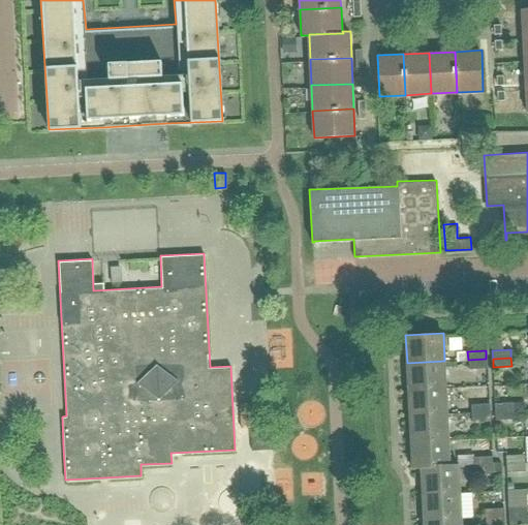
[(487,367),(486,359),(468,360),(468,368),(487,367)]
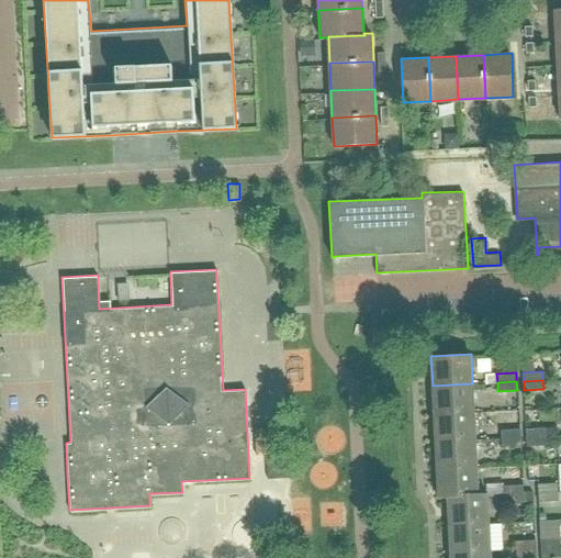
[(472,383),(433,386),(434,413),(473,411),(472,383)]
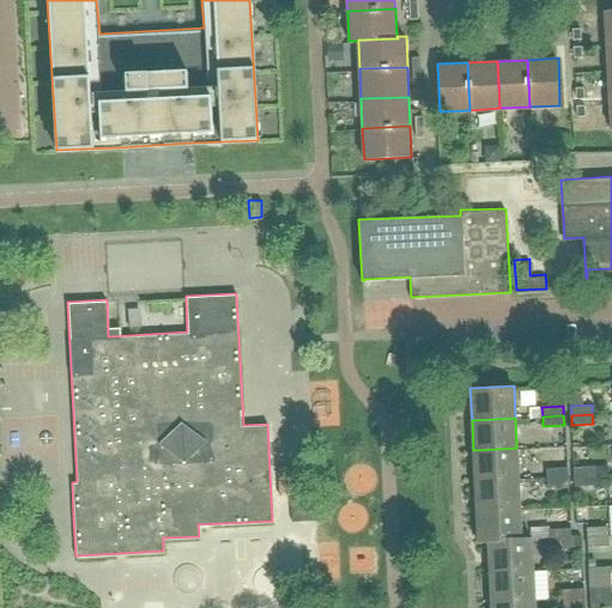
[(516,448),(473,450),(474,480),(519,478),(516,448)]
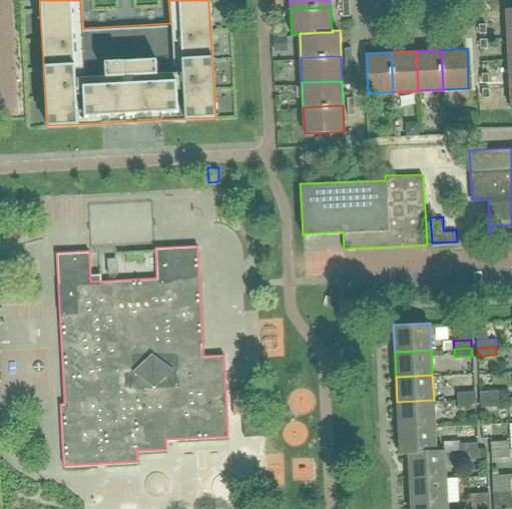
[(263,410),(262,387),(240,388),(243,435),(264,434),(263,410)]
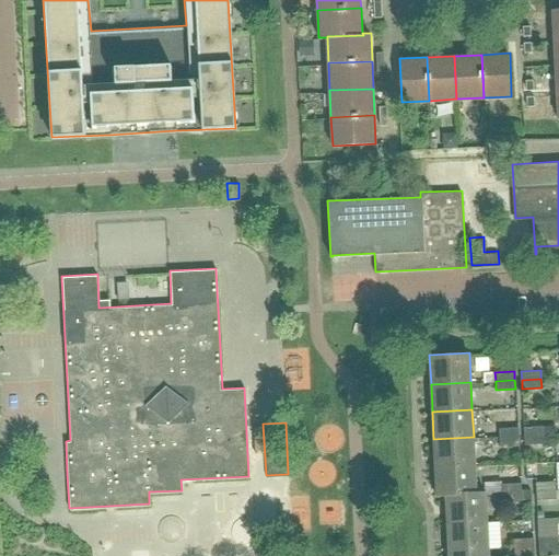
[(523,426),(524,435),(544,433),(543,425),(523,426)]
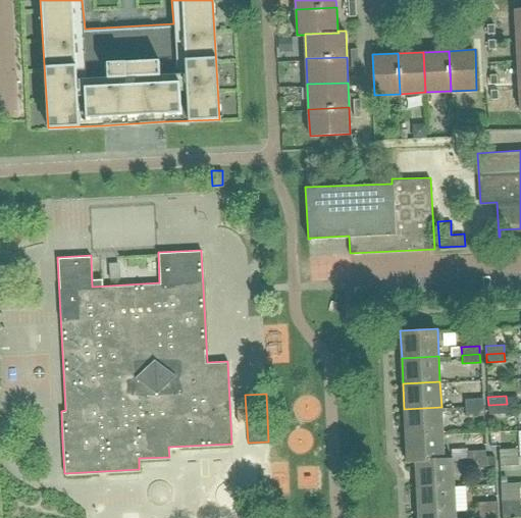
[(482,405),(482,397),(463,398),(464,406),(482,405)]
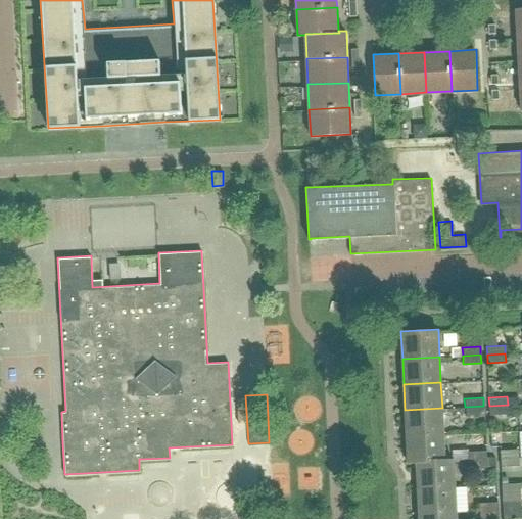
[(508,405),(489,406),(489,414),(508,413),(508,405)]
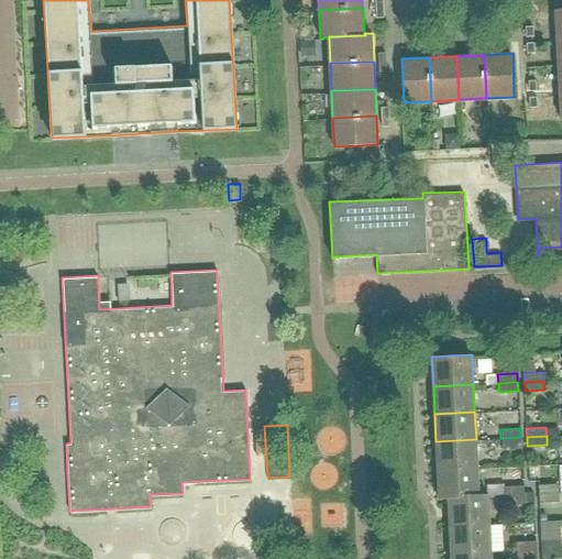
[(520,446),(520,437),(500,438),(500,447),(520,446)]
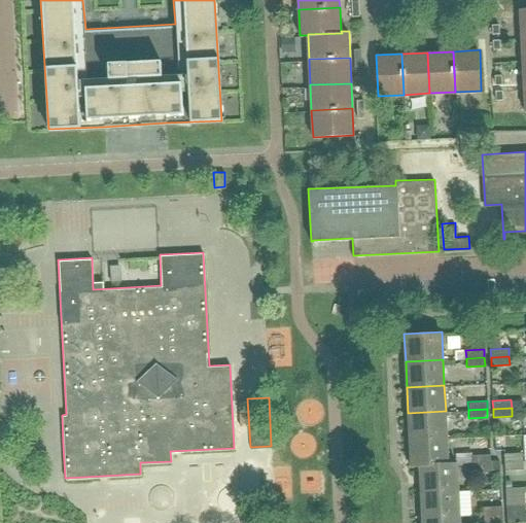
[(446,411),(408,413),(409,439),(447,437),(446,411)]
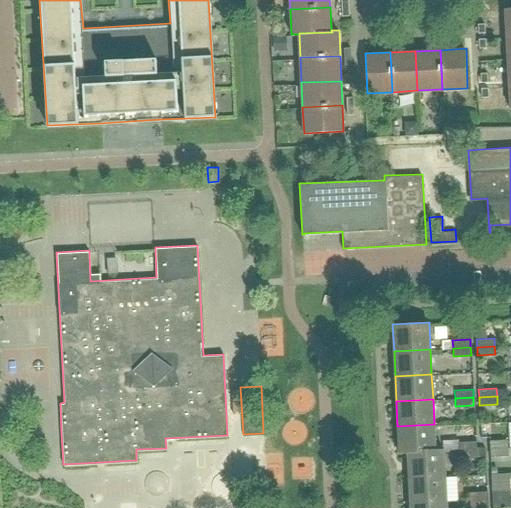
[(434,424),(397,426),(399,452),(407,452),(407,451),(435,450),(435,449),(434,424)]
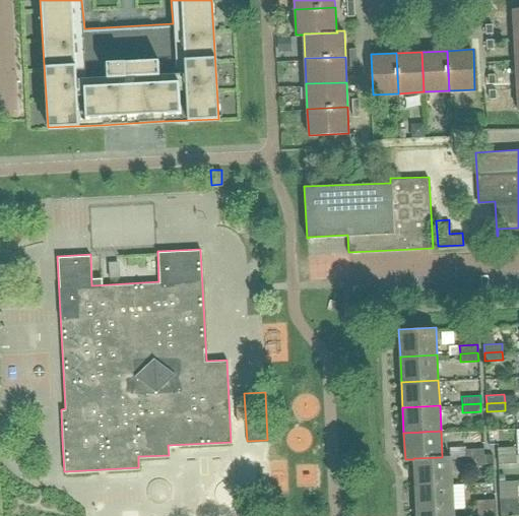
[(497,446),(498,454),(516,453),(515,445),(497,446)]
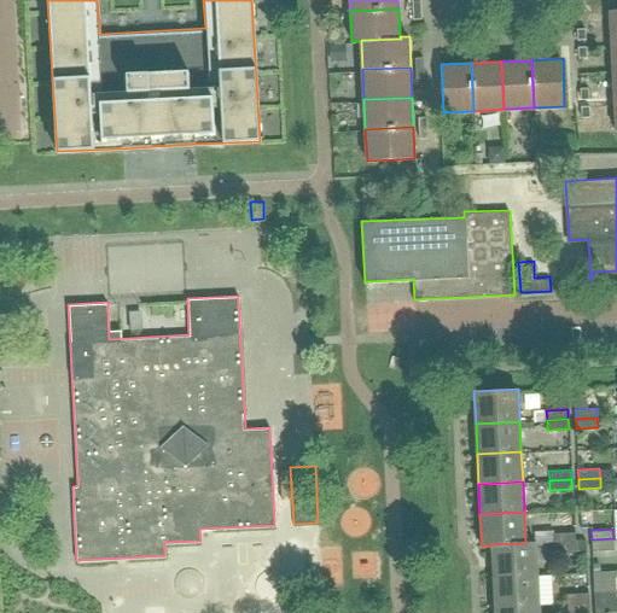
[(553,531),(554,541),(575,539),(575,537),(575,530),(553,531)]
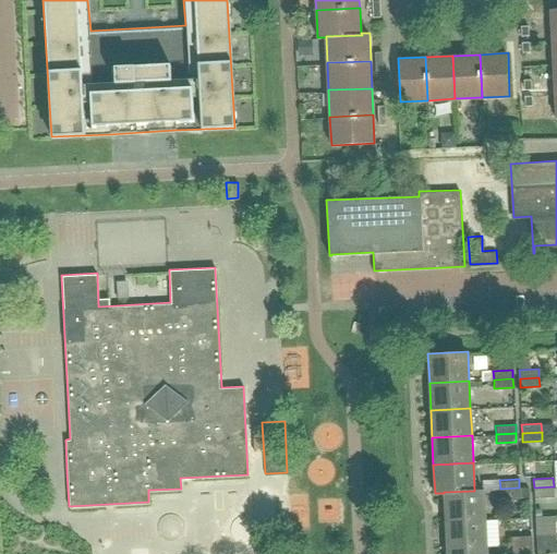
[(519,488),(500,489),(500,496),(529,495),(528,485),(519,485),(519,488)]
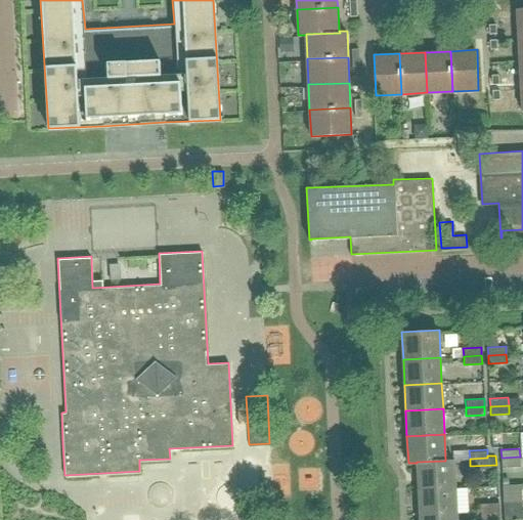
[(520,457),(502,458),(502,466),(520,465),(520,457)]
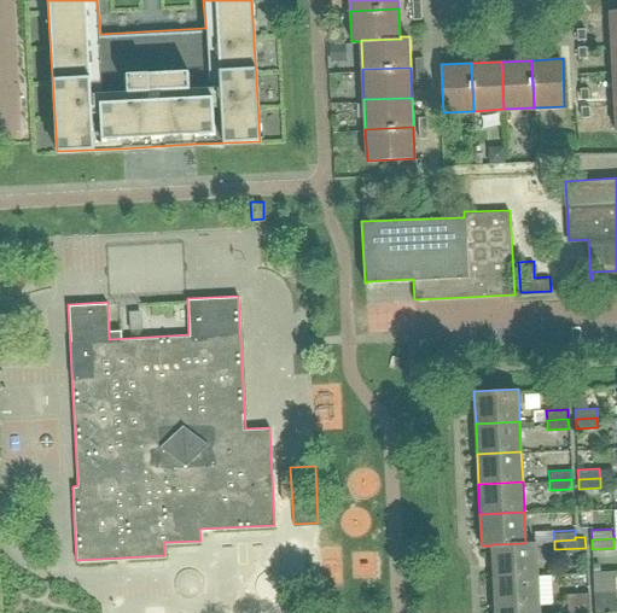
[(492,544),(492,546),(493,576),(537,573),(536,542),(525,542),(525,543),(492,544)]
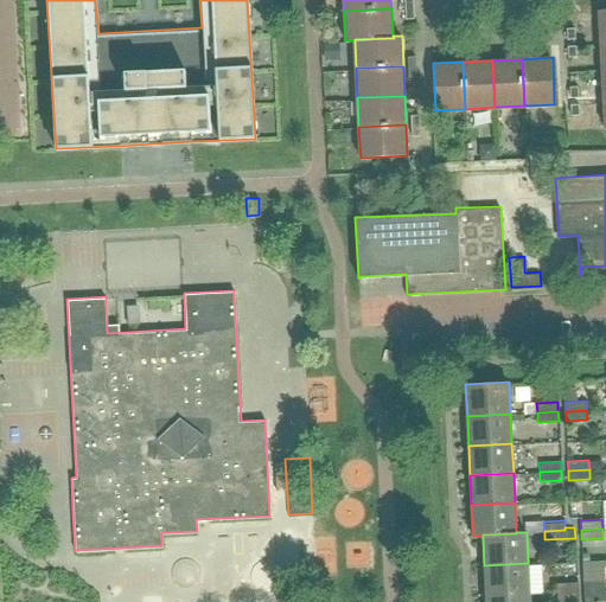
[(528,563),(484,565),(486,595),(529,593),(528,563)]
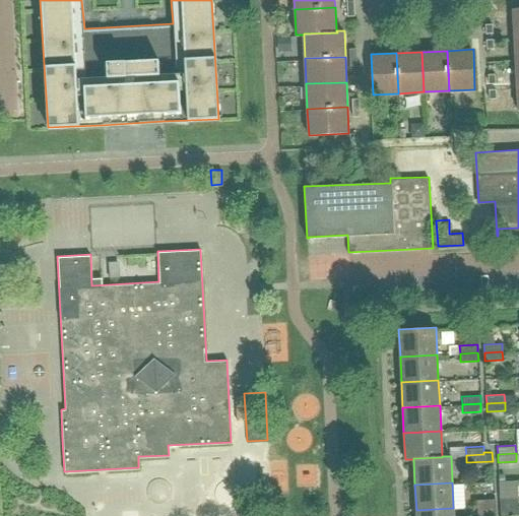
[(500,498),(501,506),(518,505),(518,497),(500,498)]
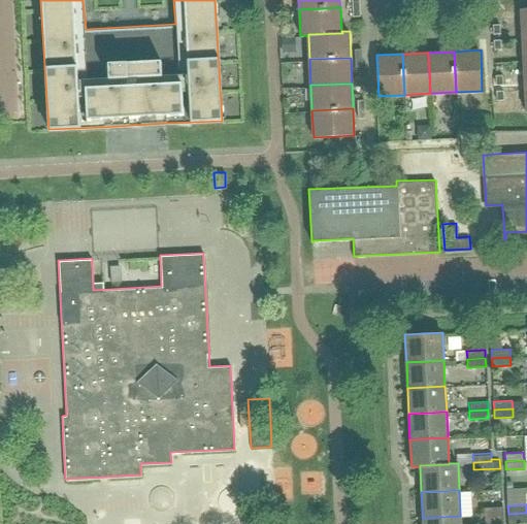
[(484,506),(484,515),(502,514),(501,505),(484,506)]
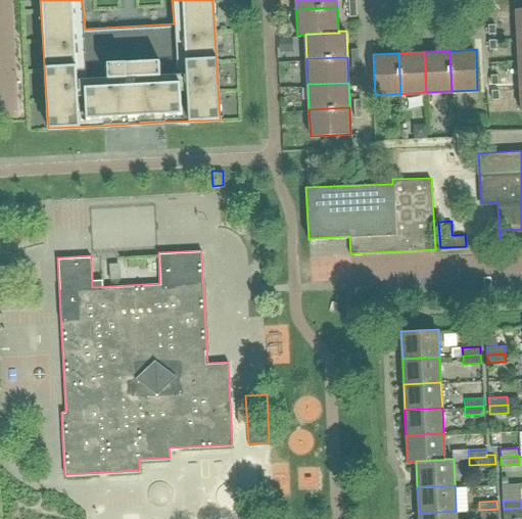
[(521,512),(521,508),(504,509),(504,517),(521,515),(521,512)]
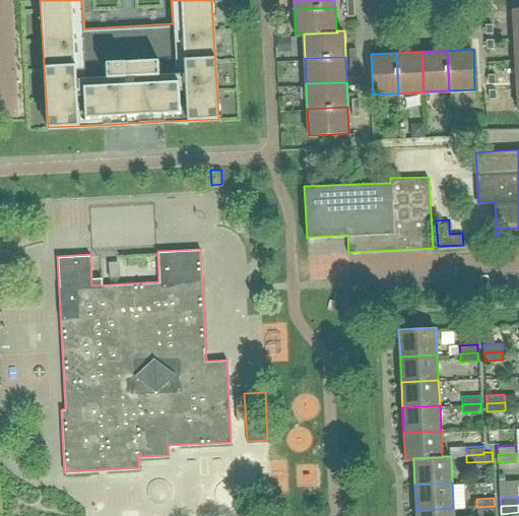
[(495,514),(495,506),(476,507),(476,515),(495,514)]
